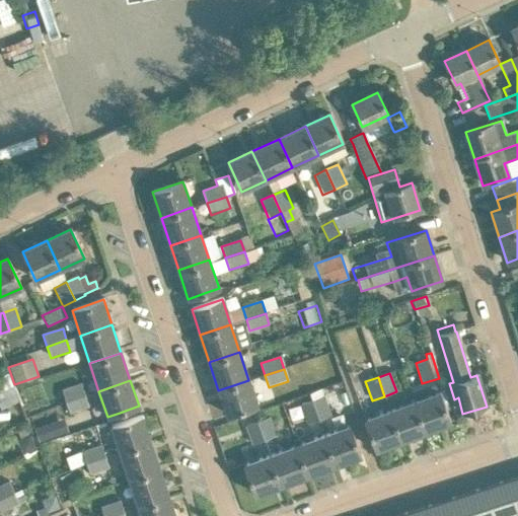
[(227,416),(246,410),(257,406),(248,380),(218,390),(227,416)]
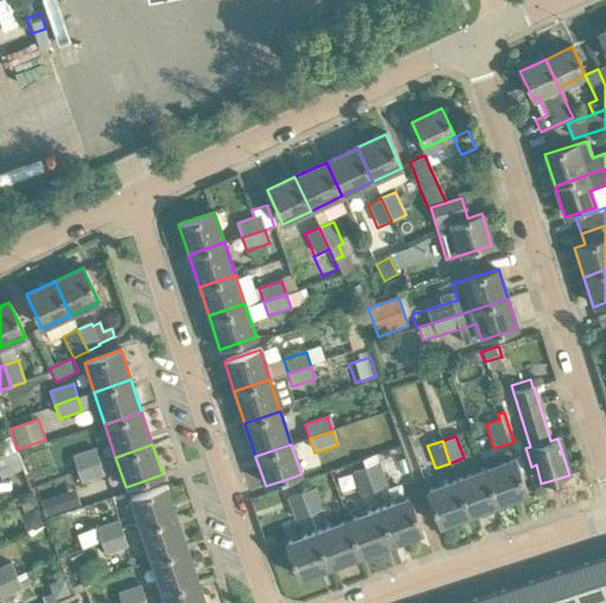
[(76,470),(100,462),(95,449),(72,456),(76,470)]
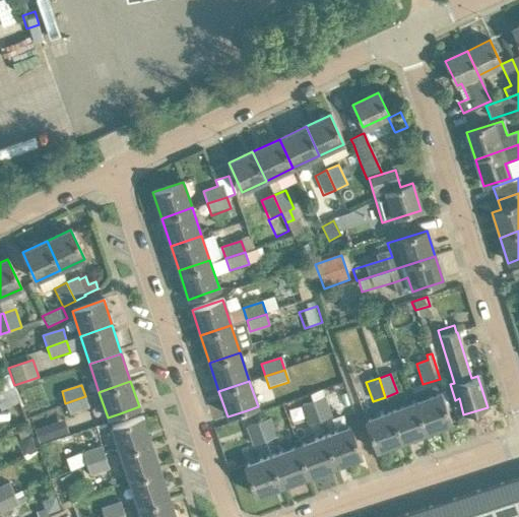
[(0,411),(19,401),(13,388),(0,395),(0,411)]
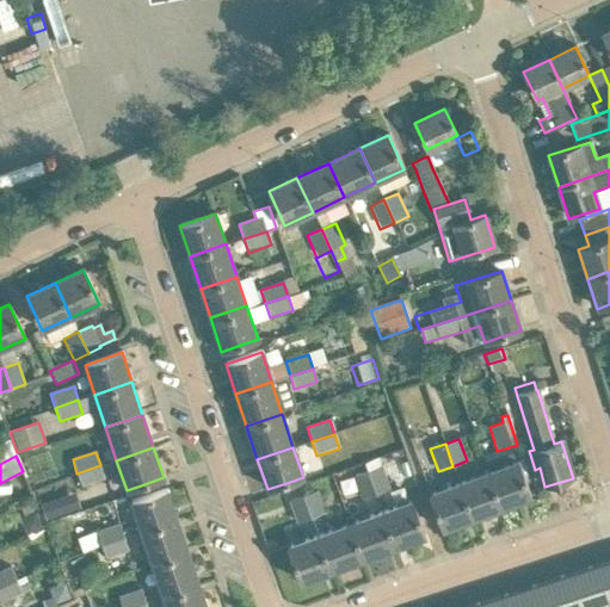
[(530,497),(522,476),(517,462),(487,474),(500,509),(530,497)]
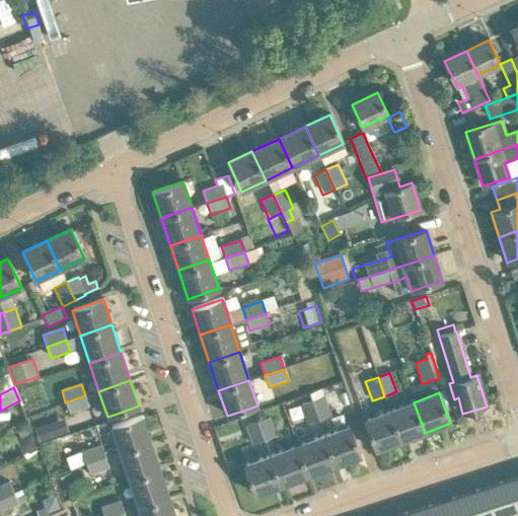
[(65,402),(69,414),(88,408),(85,395),(65,402)]
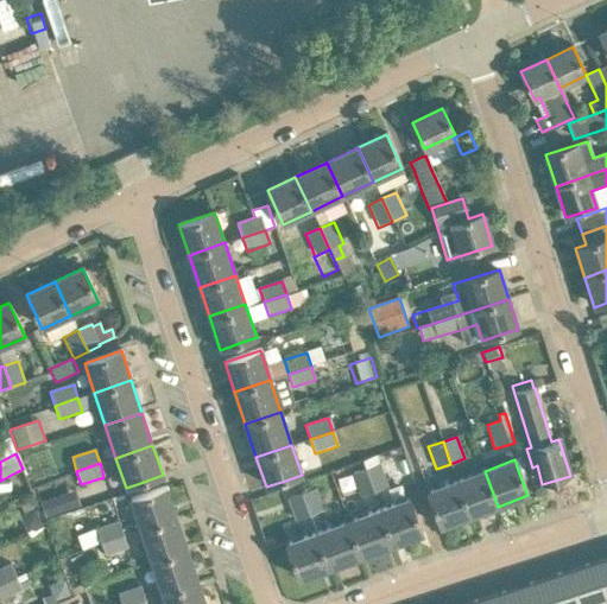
[(389,488),(380,465),(366,471),(374,493),(389,488)]
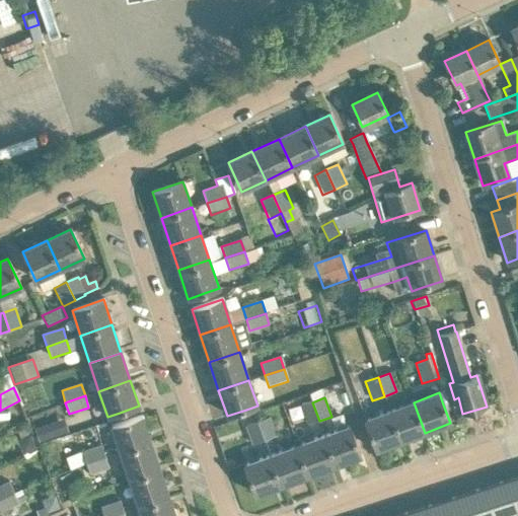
[(306,425),(319,421),(311,402),(301,406),(299,407),(306,425)]
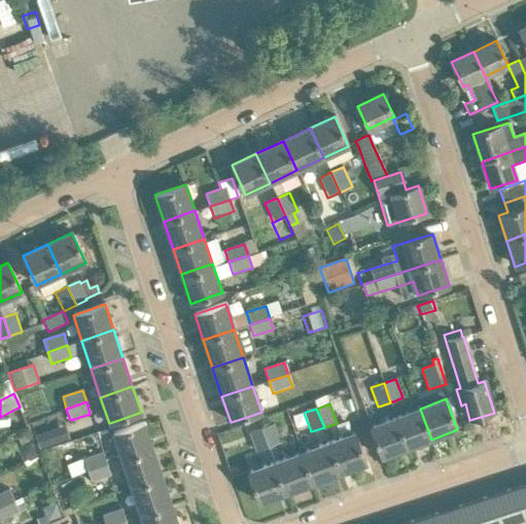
[(407,449),(431,440),(420,409),(395,417),(407,449)]
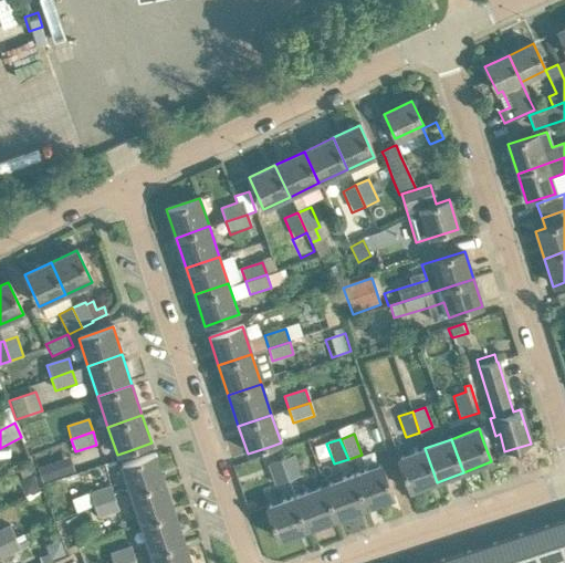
[(410,492),(437,482),(425,448),(397,459),(410,492)]
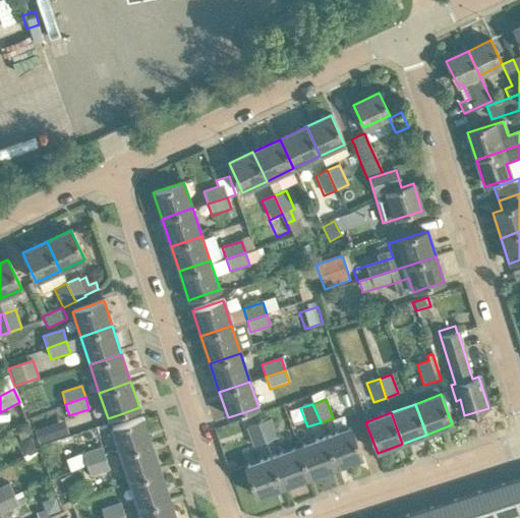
[(120,452),(151,442),(143,418),(112,428),(120,452)]
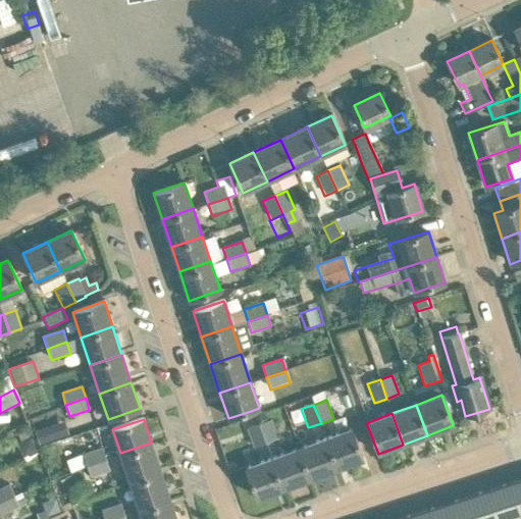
[(258,424),(265,445),(278,439),(271,419),(258,424)]
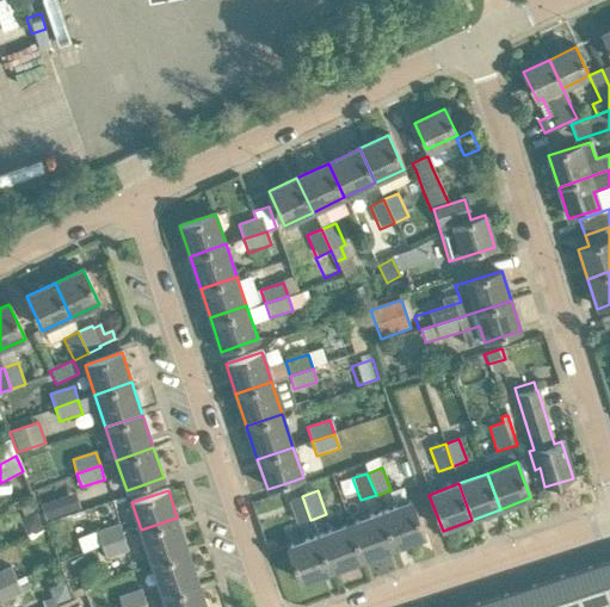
[(78,491),(44,503),(50,520),(84,507),(78,491)]
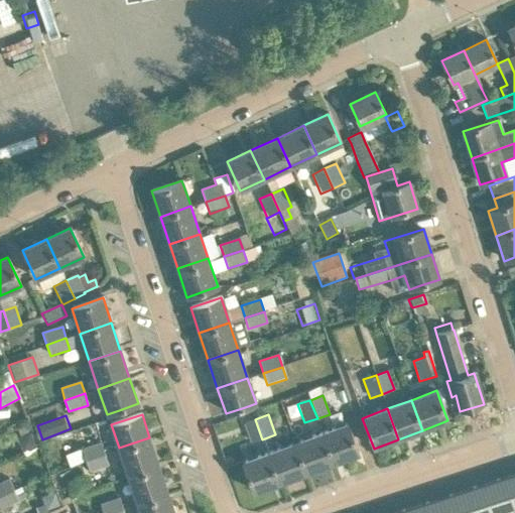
[(244,423),(243,423),(251,444),(262,439),(255,419),(244,423)]
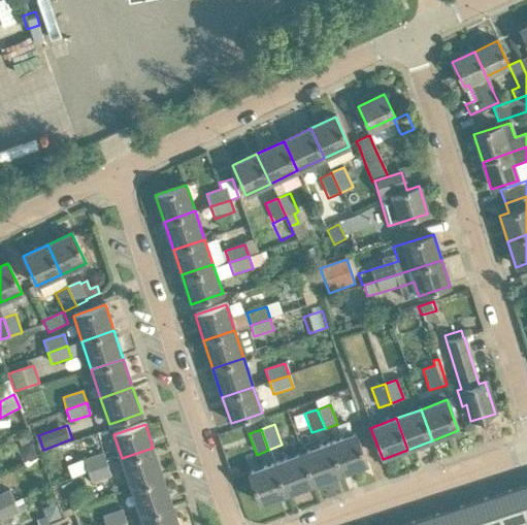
[(341,473),(367,464),(355,433),(329,443),(341,473)]
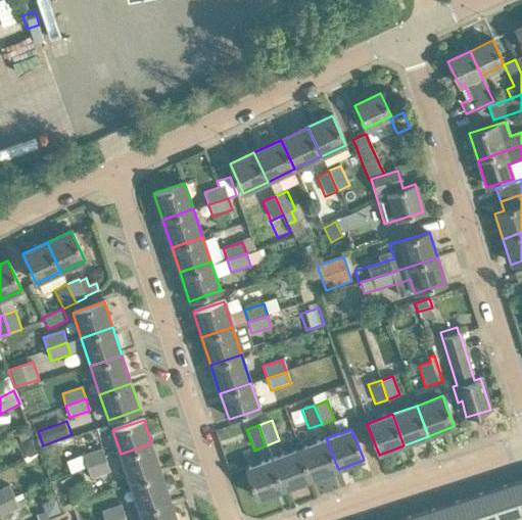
[(313,479),(338,469),(326,438),(301,447),(313,479)]
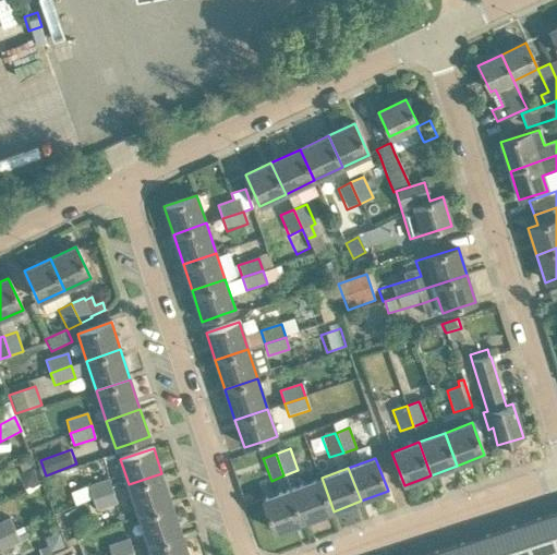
[(138,516),(172,505),(161,473),(129,484),(138,516)]
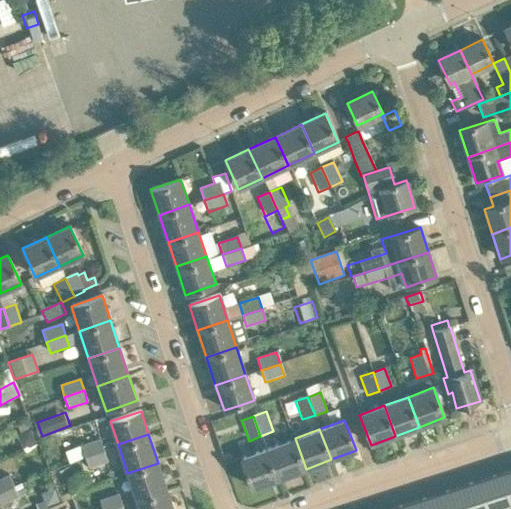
[(276,480),(306,469),(295,438),(265,449),(276,480)]
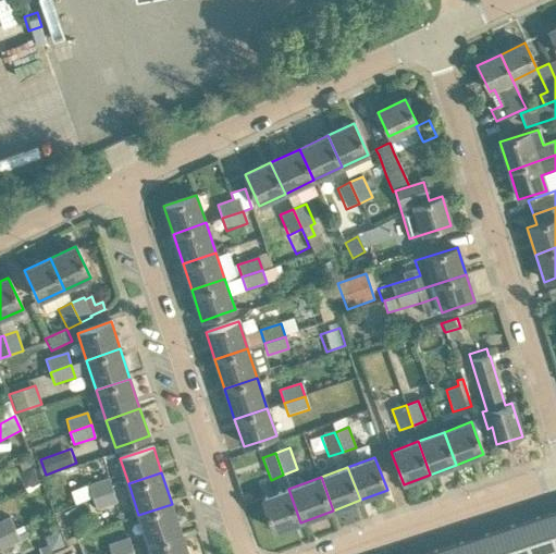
[(91,496),(112,490),(109,480),(89,485),(91,496)]
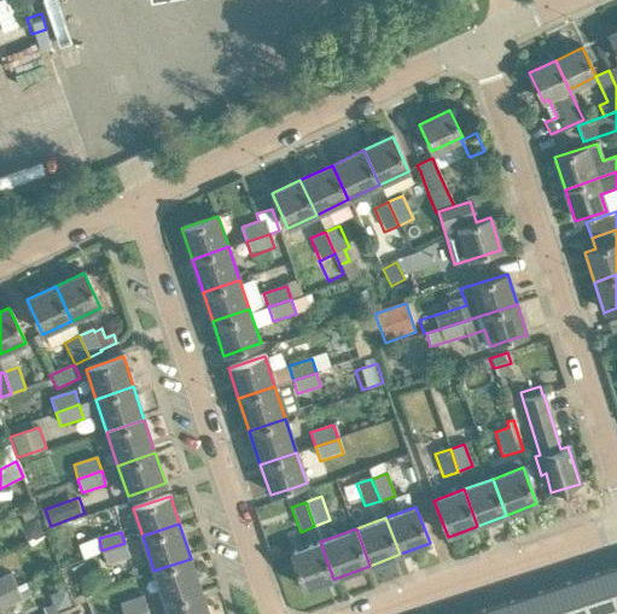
[(320,542),(307,547),(291,553),(304,590),(333,579),(320,542)]
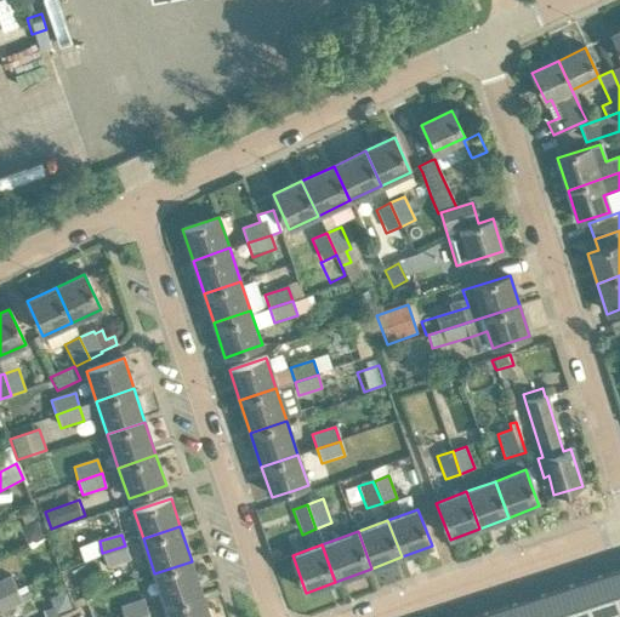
[(102,553),(107,569),(130,561),(125,546),(102,553)]
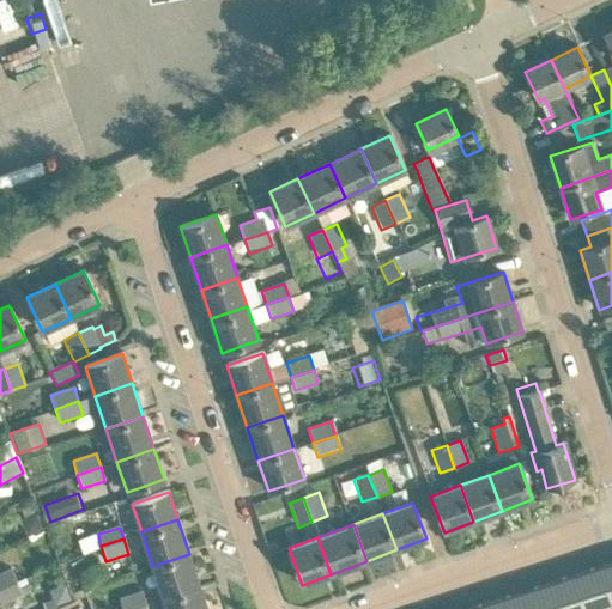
[(164,600),(200,588),(189,554),(152,566),(164,600)]
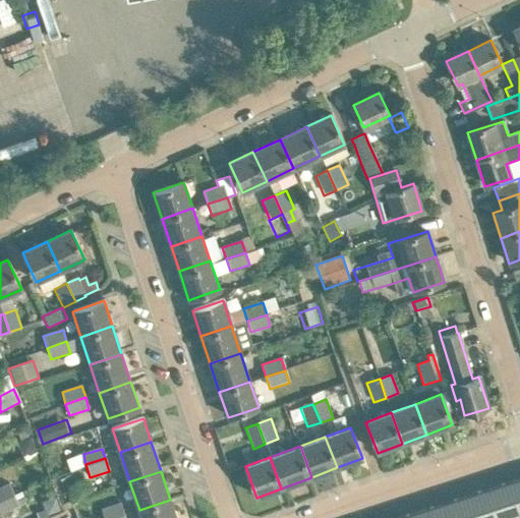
[(519,479),(510,482),(519,512),(519,511),(519,479)]
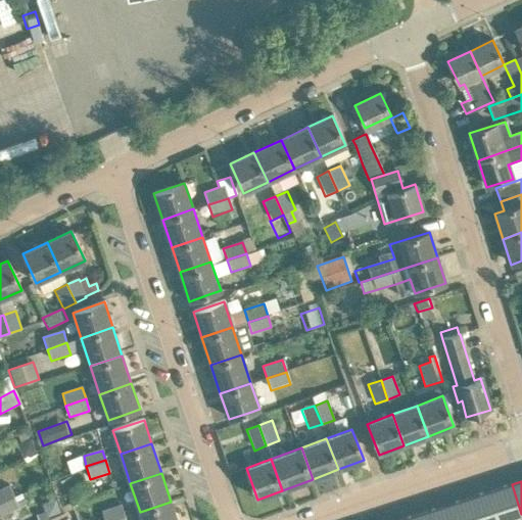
[(521,514),(512,484),(487,492),(495,519),(508,519),(511,518),(511,519),(521,519),(521,514)]
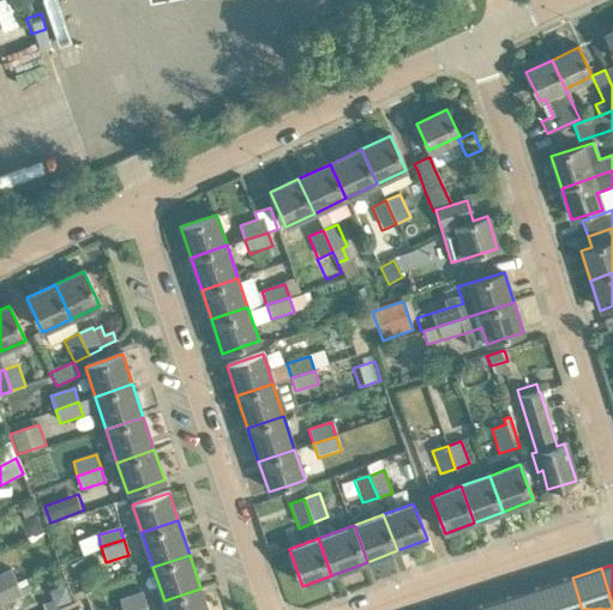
[(0,590),(17,583),(11,569),(0,574),(0,590)]
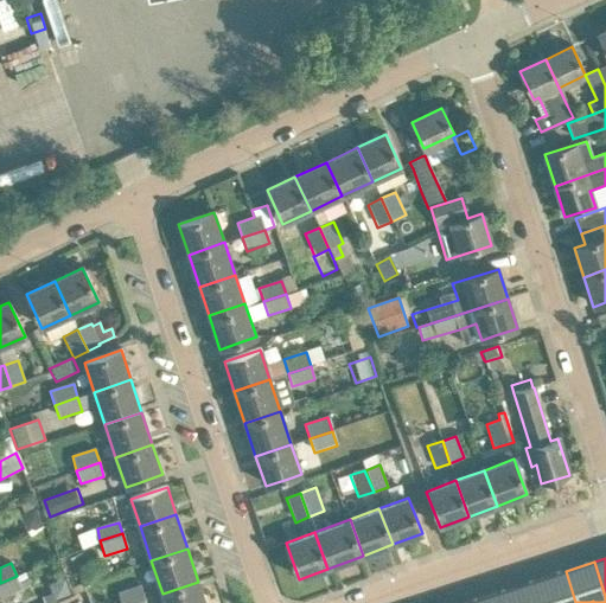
[(575,602),(566,571),(538,581),(546,602),(575,602)]
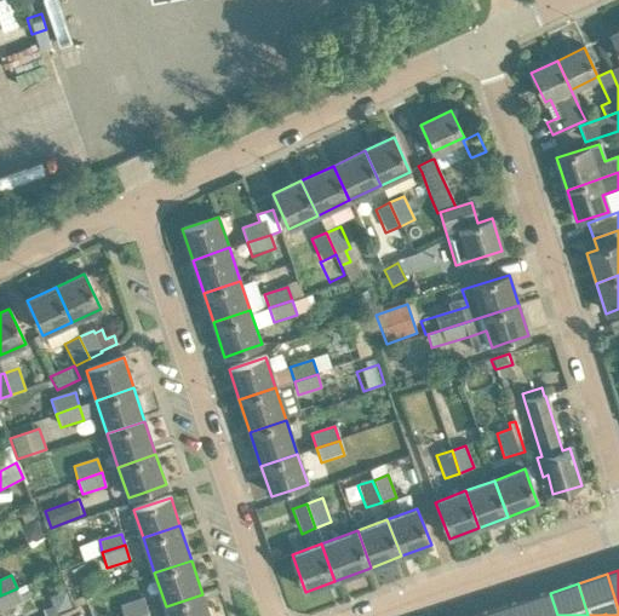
[(0,610),(1,612),(23,602),(17,588),(0,596),(0,610)]
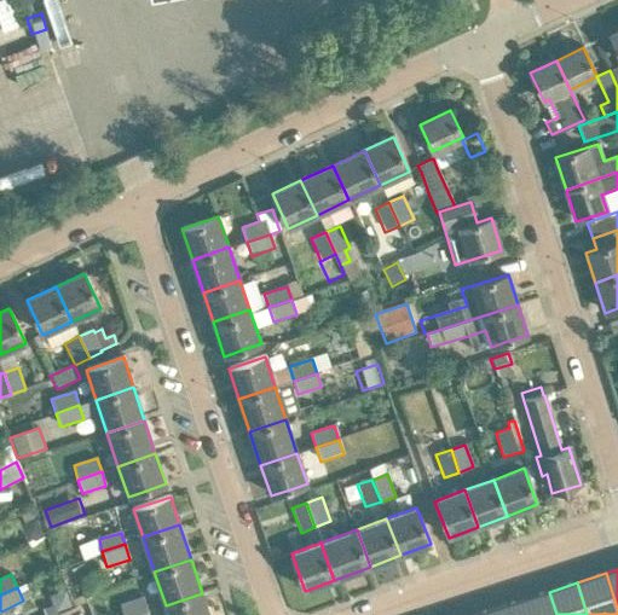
[(556,614),(549,592),(520,601),(524,614),(556,614)]
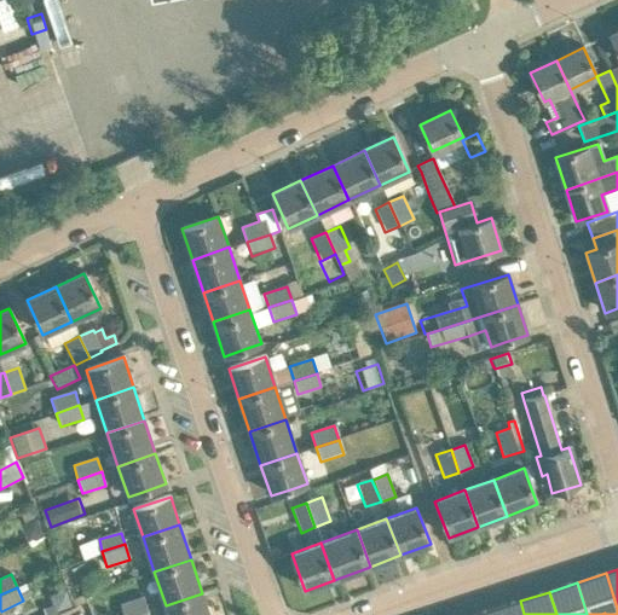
[(166,605),(168,613),(168,614),(208,614),(202,593),(166,605)]
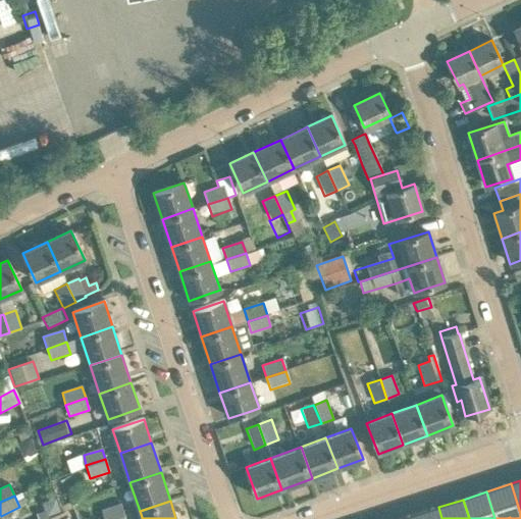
[(70,503),(61,506),(63,512),(73,509),(70,503)]
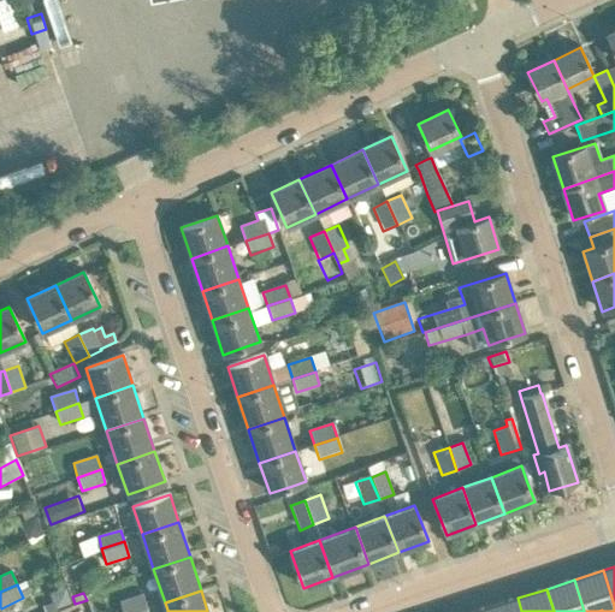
[(135,611),(147,607),(142,594),(119,602),(123,611),(135,611)]
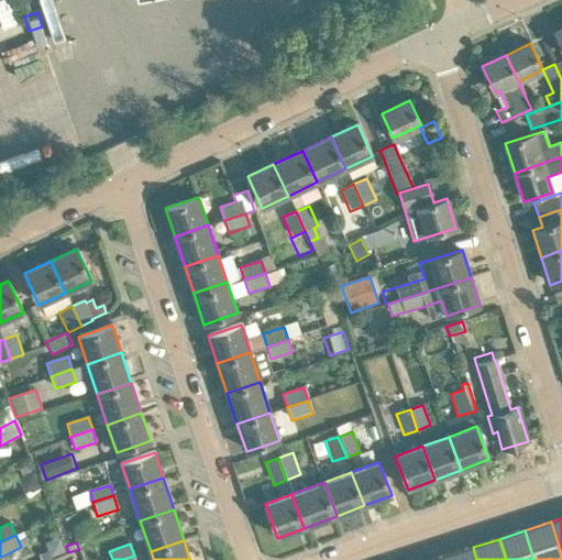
[(476,559),(473,547),(448,556),(449,559),(476,559)]
